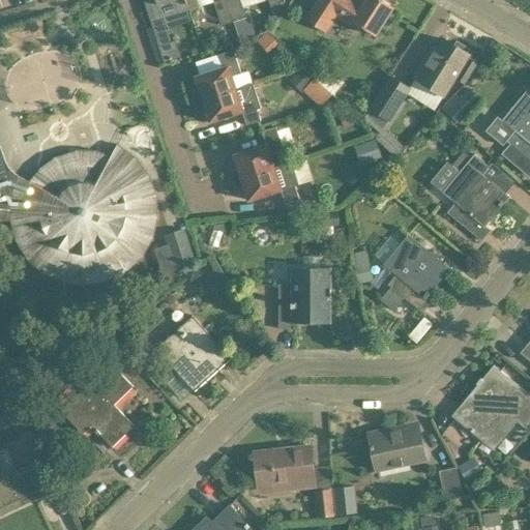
[(188,11),(184,0),(157,0),(158,1),(150,3),(156,21),(151,23),(165,62),(181,57),(176,40),(171,41),(164,20),(188,11)]
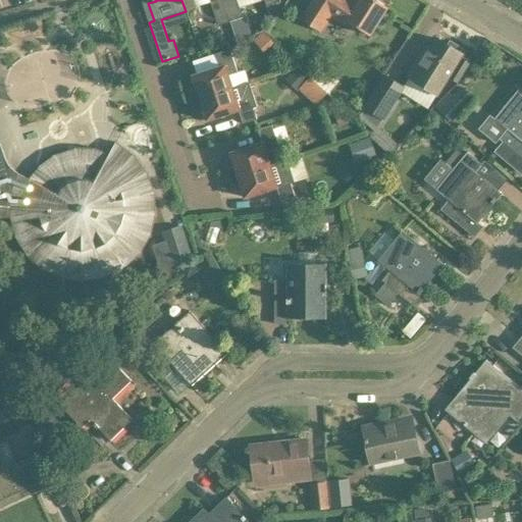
[(181,0),(186,11),(196,7),(193,0),(181,0)]
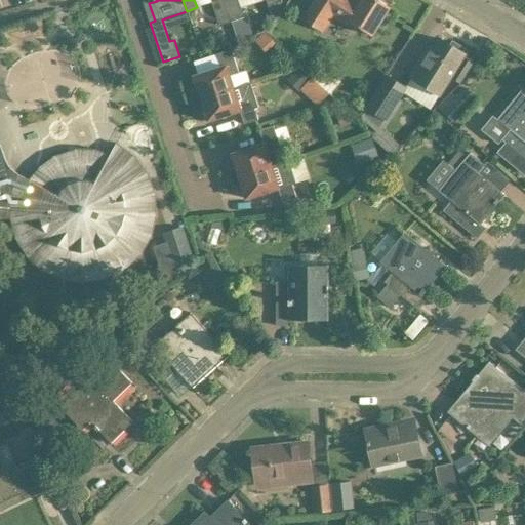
[(225,0),(217,0),(213,2),(219,25),(232,22),(225,0)]
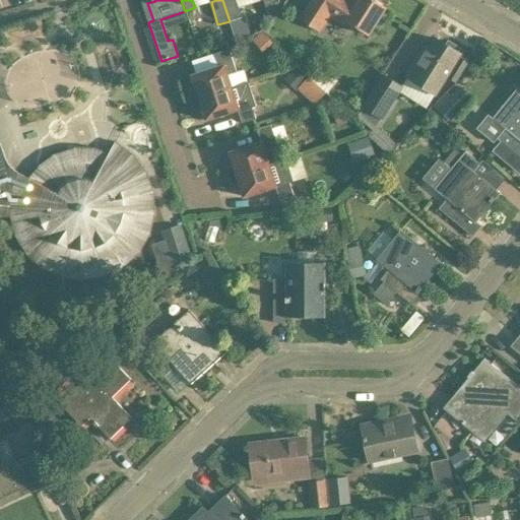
[(222,0),(230,21),(242,17),(236,0),(222,0)]
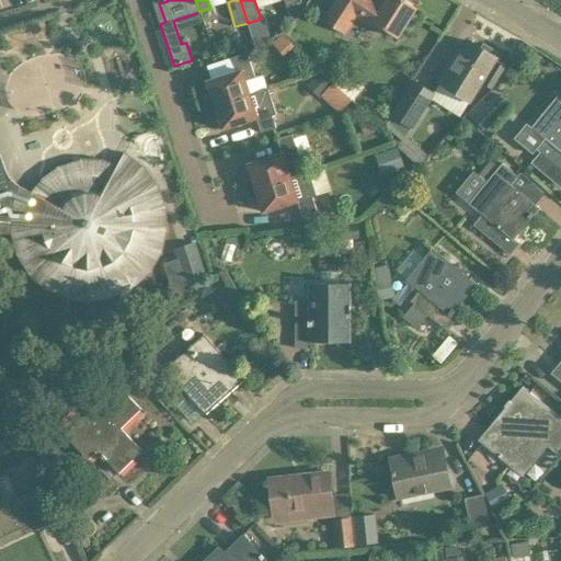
[(285,0),(288,10),(302,6),(300,0),(285,0)]
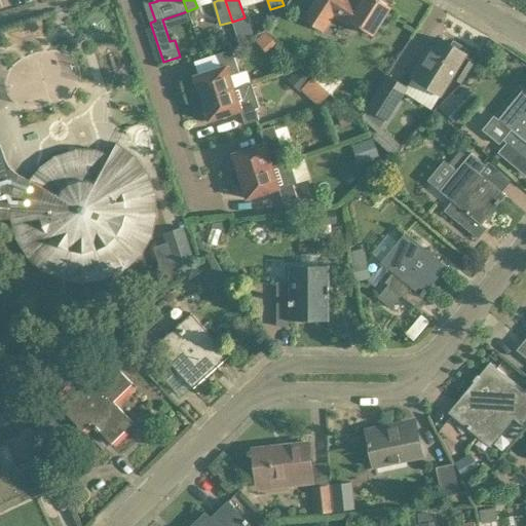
[(347,25),(350,21),(374,36),(391,7),(379,0),(362,0),(359,5),(350,0),(316,0),(305,20),(324,32),(334,16),(347,25)]
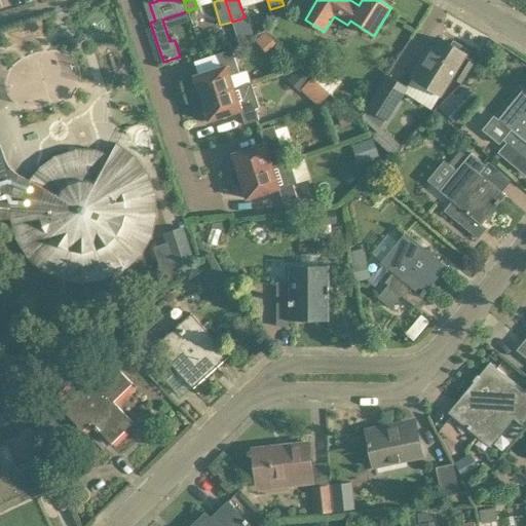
[(276,43),(265,32),(256,41),(266,52),(276,43)]
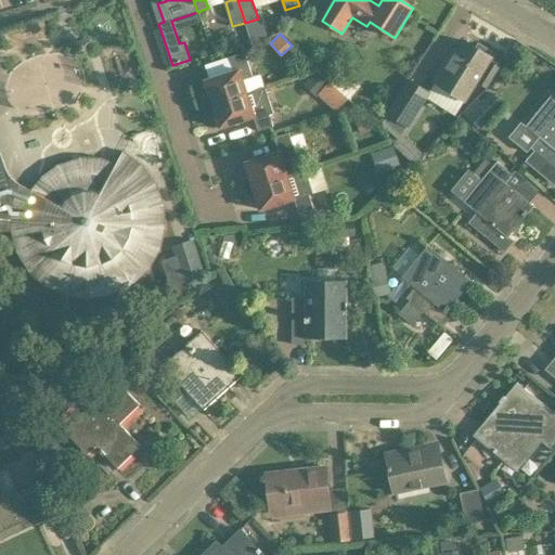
[(492,57),(489,55),(491,52),(479,44),(477,48),(466,41),(459,53),(453,50),(434,82),(465,101),(492,57)]
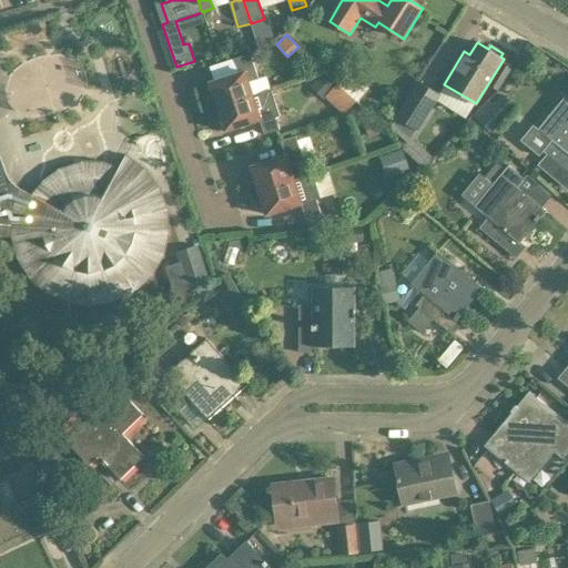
[(211,110),(253,95),(250,82),(259,79),(251,53),(235,59),(240,73),(210,83),(214,97),(208,99),(211,110)]
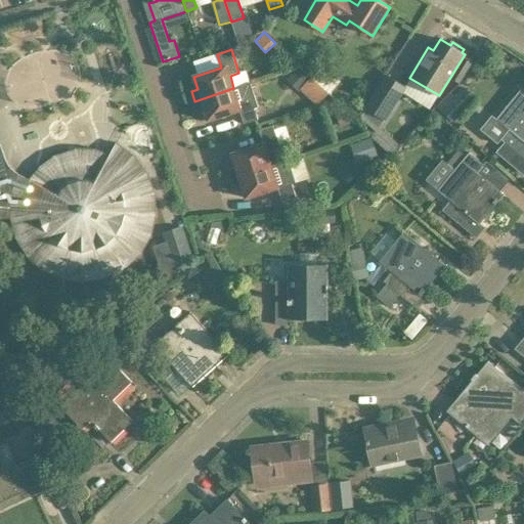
[(299,89),(308,80),(296,69),(287,79),(298,90),(299,89)]
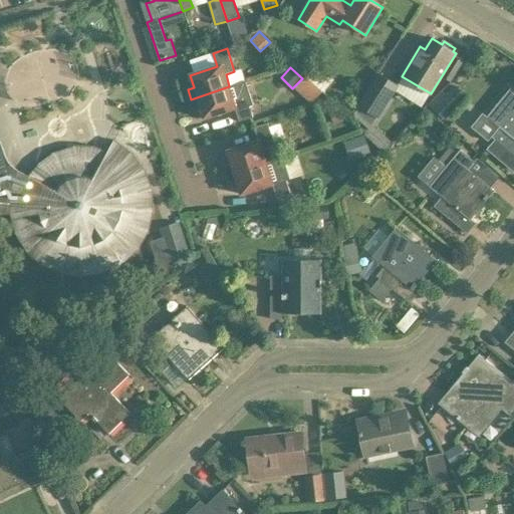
[(379,74),(359,107),(378,118),(398,85),(379,74)]
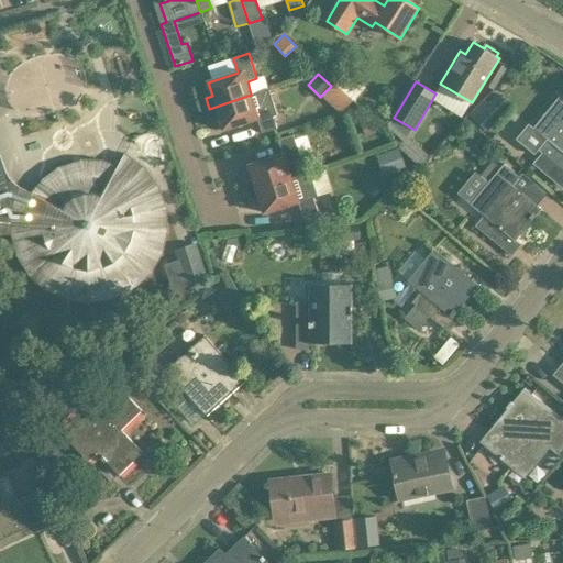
[(269,88),(251,95),(209,109),(212,119),(220,117),(223,130),(257,119),(263,133),(278,129),(274,117),(278,116),(269,88)]
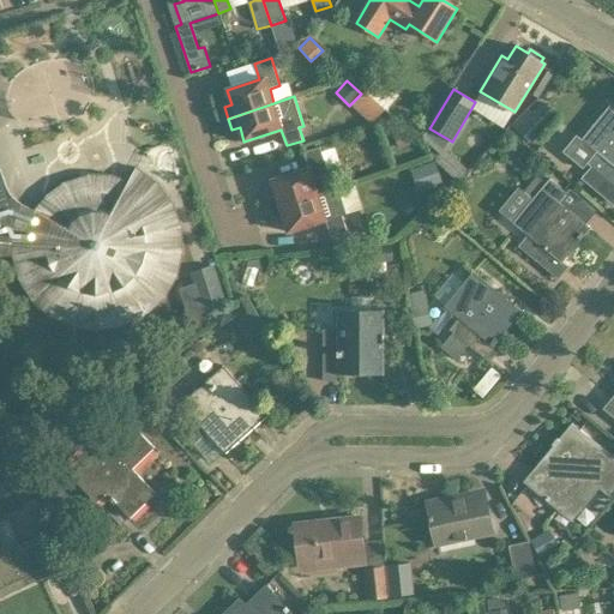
[(587,163),(613,185),(613,107),(611,104),(582,139),(596,151),(587,163)]
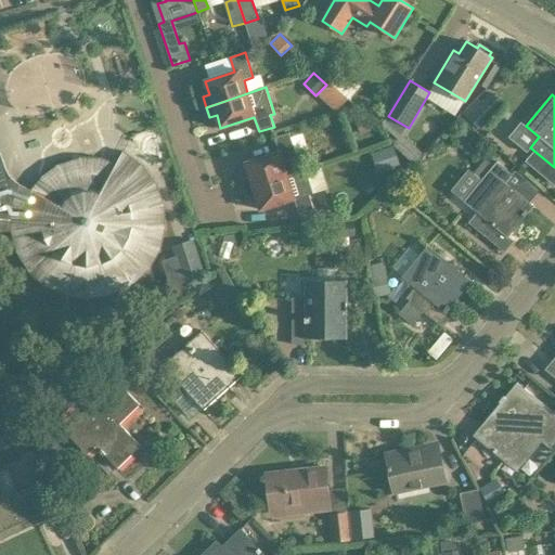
[(480,129),(495,113),(481,100),(478,103),(475,101),(463,114),(480,129)]
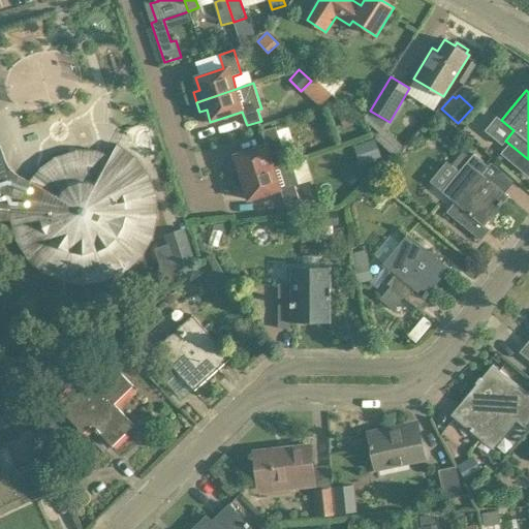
[(339,115),(344,128),(353,125),(349,112),(339,115)]
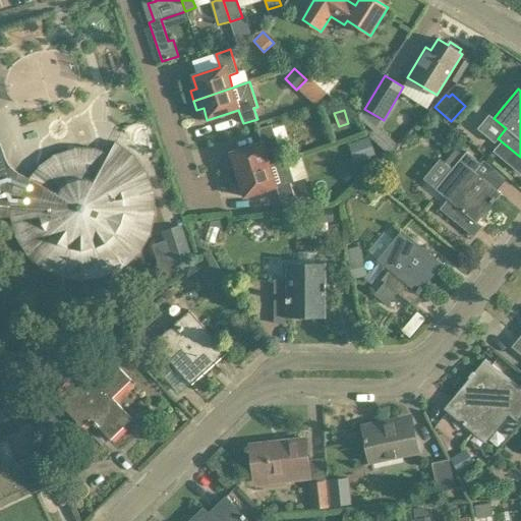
[(231,177),(271,165),(267,153),(279,148),(272,125),(257,129),(262,142),(231,154),(235,166),(228,168),(231,177)]
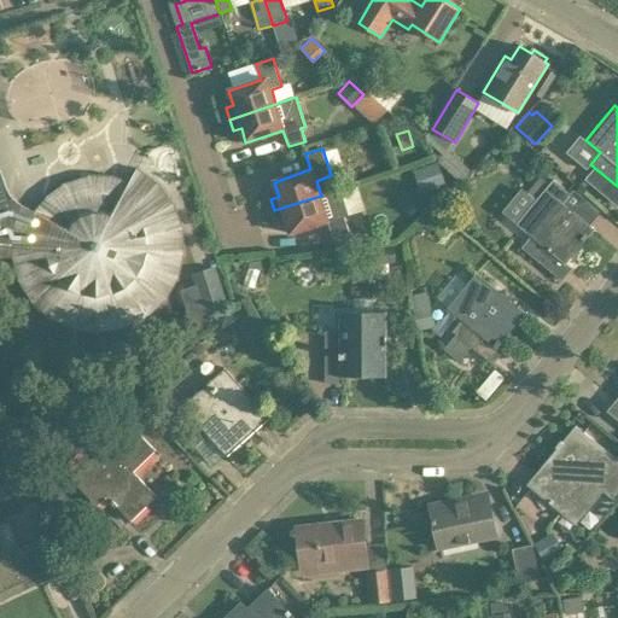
[(419,169),(426,190),(445,184),(439,163),(419,169)]
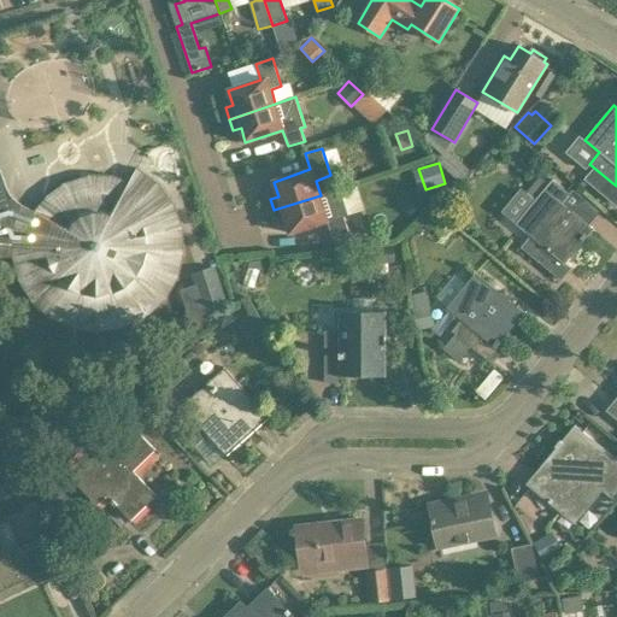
[(0,258),(3,258),(12,257),(18,280),(31,301),(51,318),(74,329),(99,331),(123,328),(146,317),(165,300),(178,278),(183,253),(182,228),(174,204),(158,184),(137,169),(129,184),(115,181),(116,177),(111,176),(89,175),(64,183),(47,195),(43,200),(46,201),(37,213),(22,205),(17,201),(12,198),(9,193),(6,188),(0,170),(0,258)]
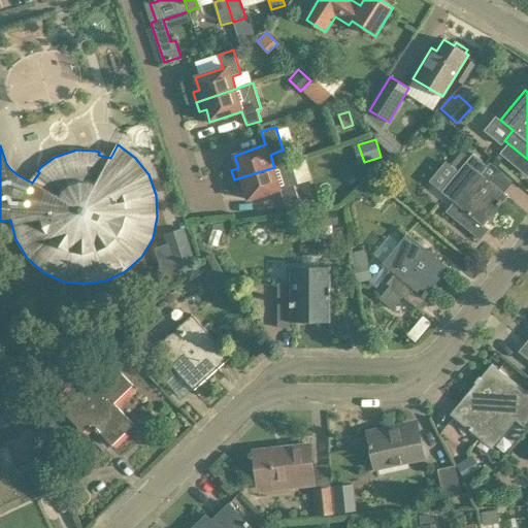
[(472,154),(466,162),(440,192),(453,201),(444,211),(480,240),(488,229),(481,224),(495,203),(500,207),(503,203),(501,202),(505,196),(507,197),(508,196),(481,174),(488,165),(472,154)]
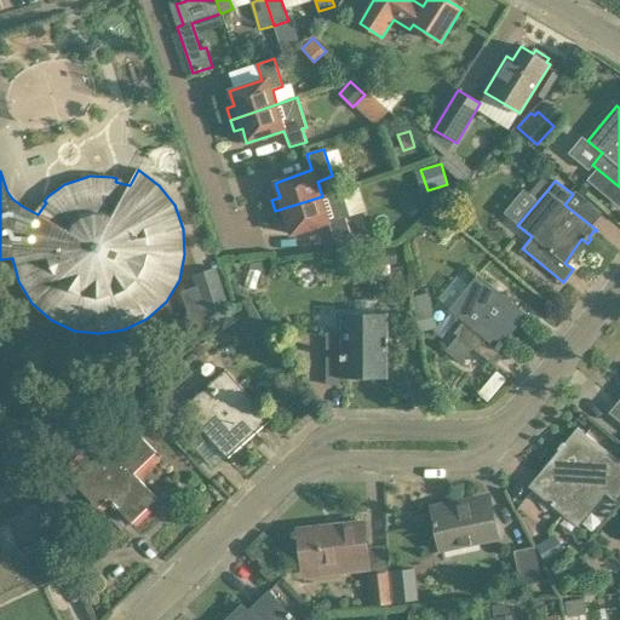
[(322,196),(275,211),(279,223),(287,220),(292,235),(329,223),(334,239),(351,234),(346,218),(351,217),(342,189),(322,196)]
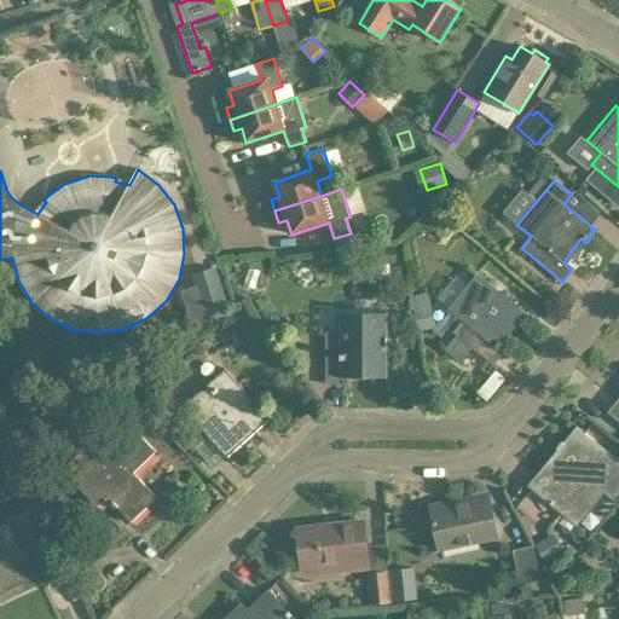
[(426,227),(434,235),(447,219),(439,212),(426,227)]
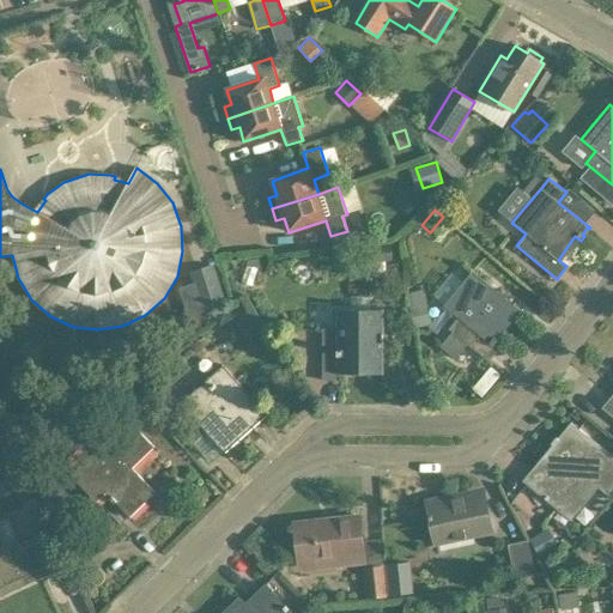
[(368,263),(370,262),(386,261),(392,260),(390,246),(366,248),(368,263)]
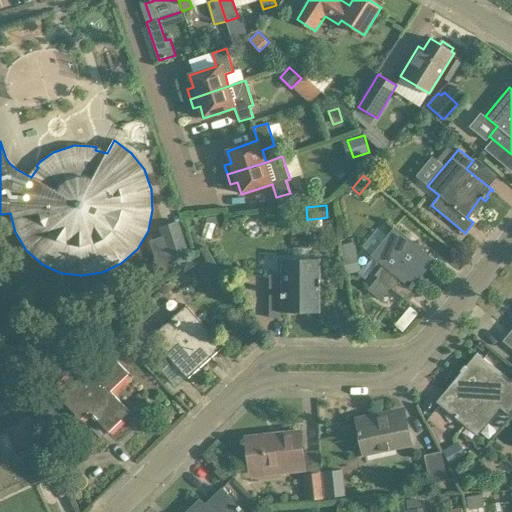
[(189,253),(178,222),(159,228),(170,260),(189,253)]
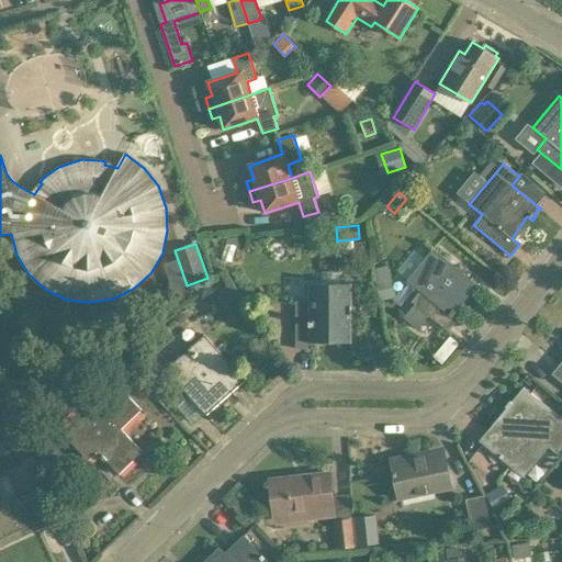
[(478,287),(478,285),(433,248),(406,281),(419,291),(412,302),(415,304),(404,318),(417,329),(429,316),(448,332),(458,321),(452,316),(456,312),(453,310),(475,284),(478,287)]
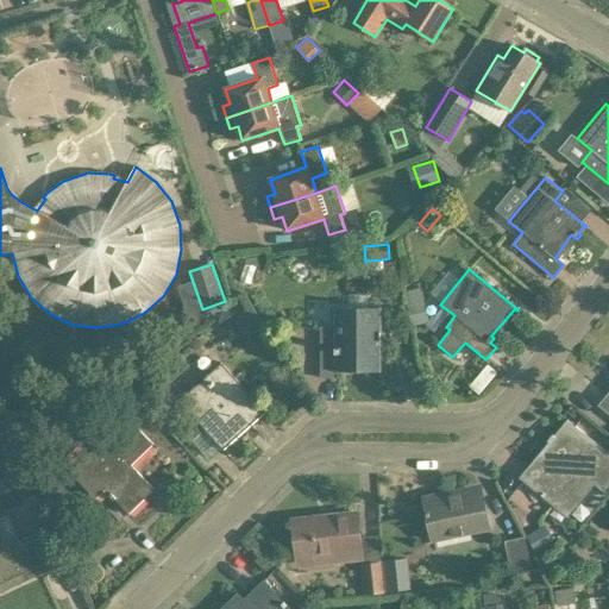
[(429,321),(420,287),(403,290),(412,326),(429,321)]
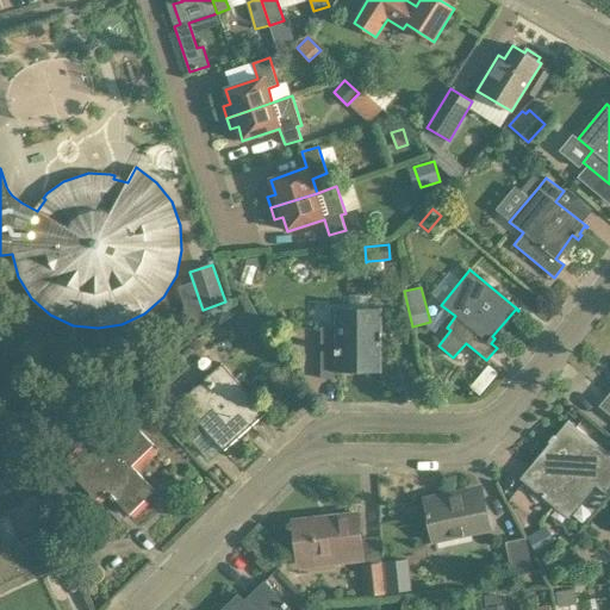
[(232,317),(226,306),(213,313),(213,315),(219,324),(232,317)]
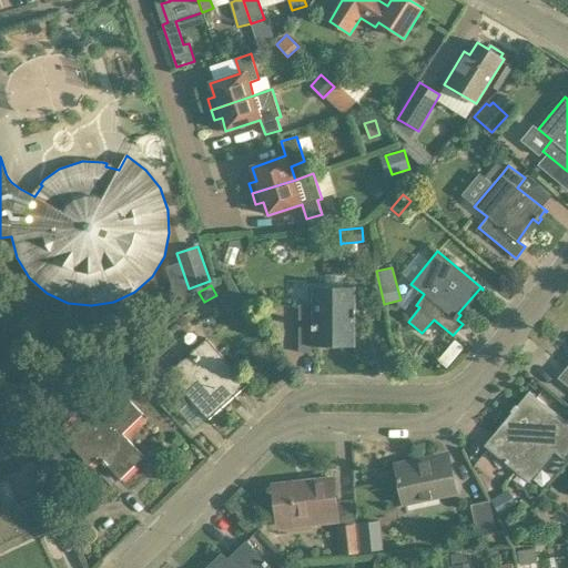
[(354,346),(355,346),(355,290),(314,288),(313,306),(300,305),(300,353),(314,353),(314,343),(341,343),(341,346),(345,346),(346,343),(354,343),(354,346)]
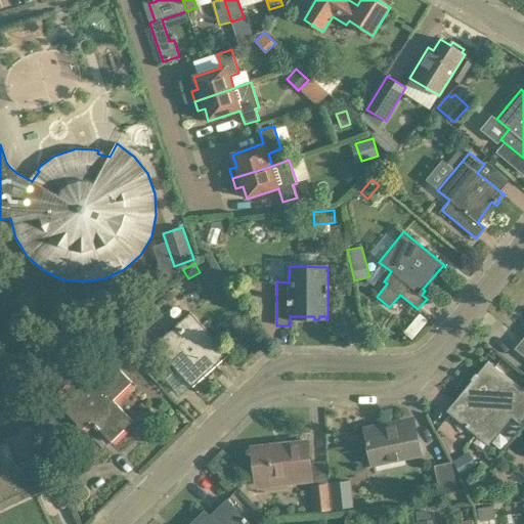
[(34,310),(28,291),(14,296),(20,314),(34,310)]
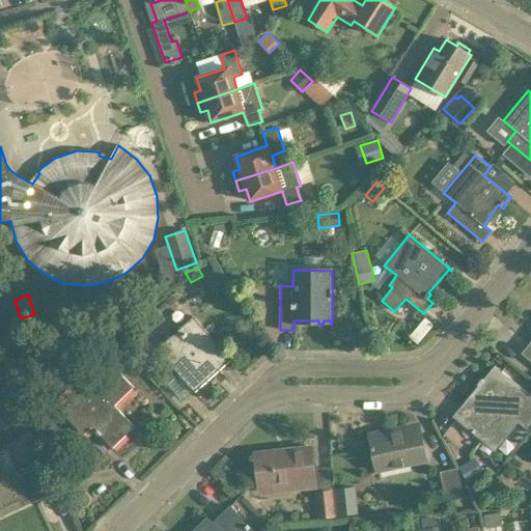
[(150,337),(138,323),(135,326),(126,314),(116,323),(126,333),(123,335),(136,350),(150,337)]
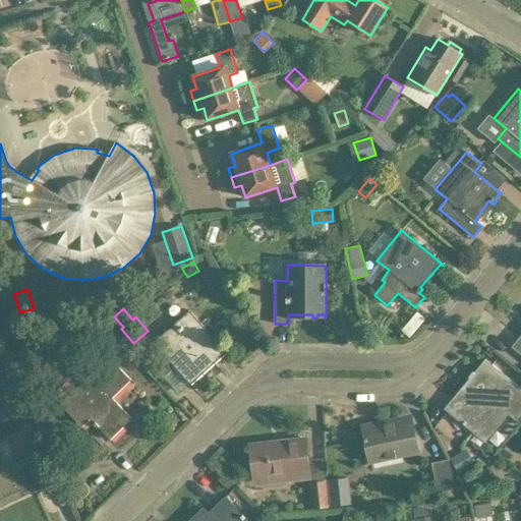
[(227,354),(228,353),(191,310),(156,342),(192,386),(193,385),(192,384),(204,373),(204,374),(205,373),(227,353),(227,354)]
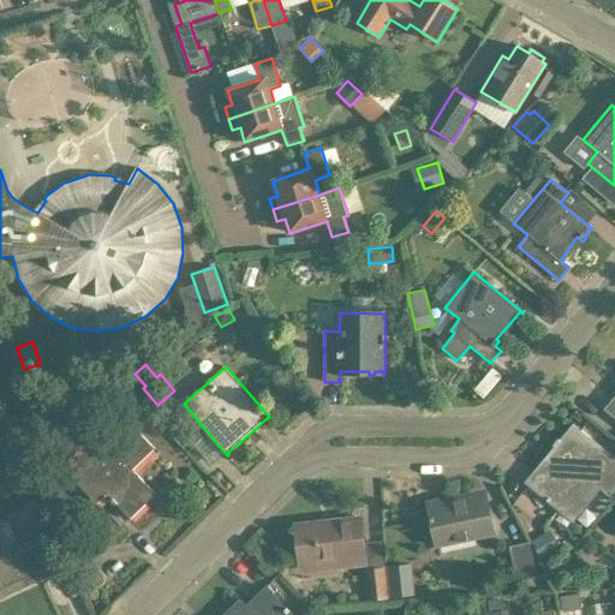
[(131,405),(114,388),(103,398),(120,415),(131,405)]
